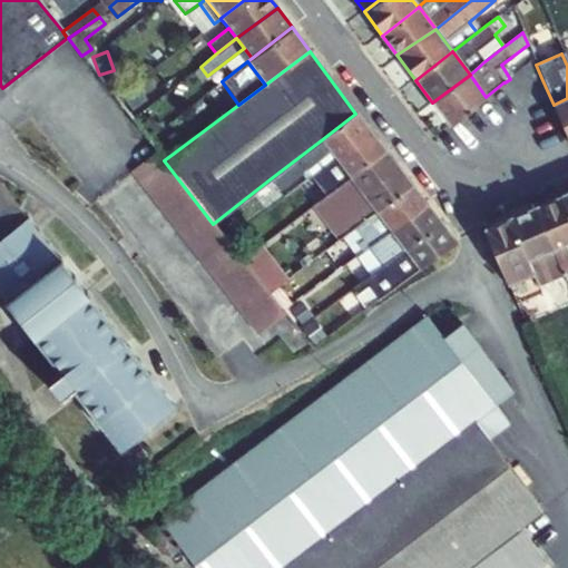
[(470,75),(432,103),(450,125),(486,97),(470,75)]
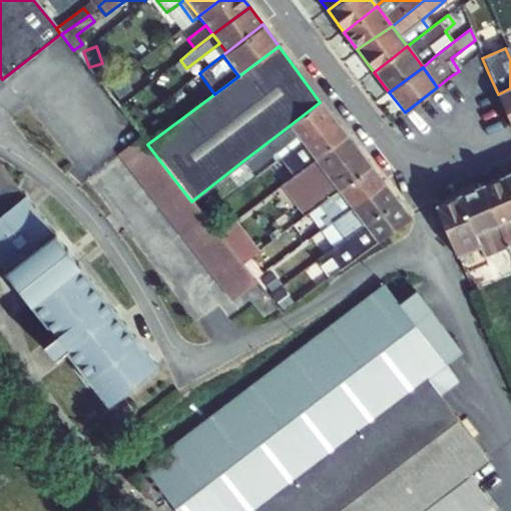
[(510,88),(498,94),(510,125),(510,88)]
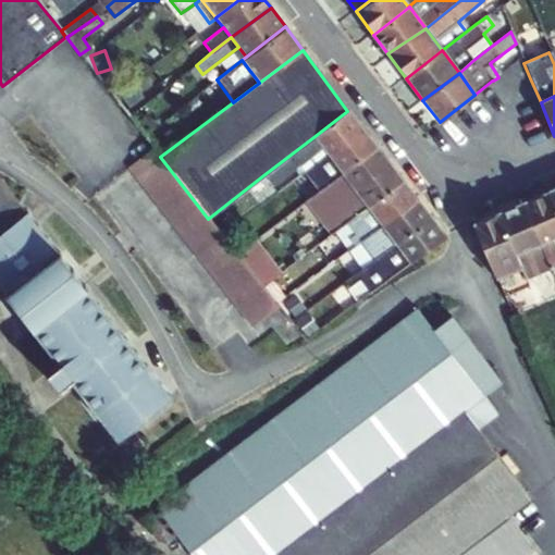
[(313,137),(327,156),(361,128),(347,111),(313,137)]
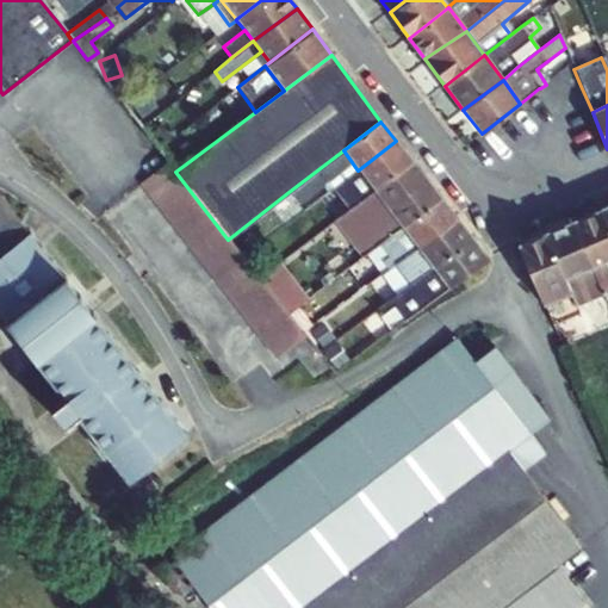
[(373,191),(413,161),(396,141),(358,171),(373,191)]
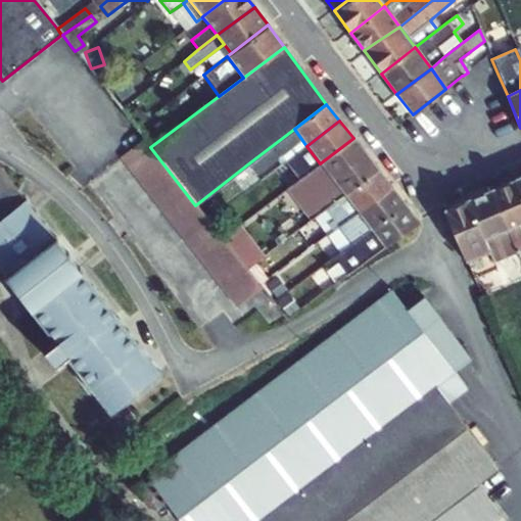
[(280,166),(285,162),(306,146),(294,129),(247,164),(255,176),(276,160),(280,166)]
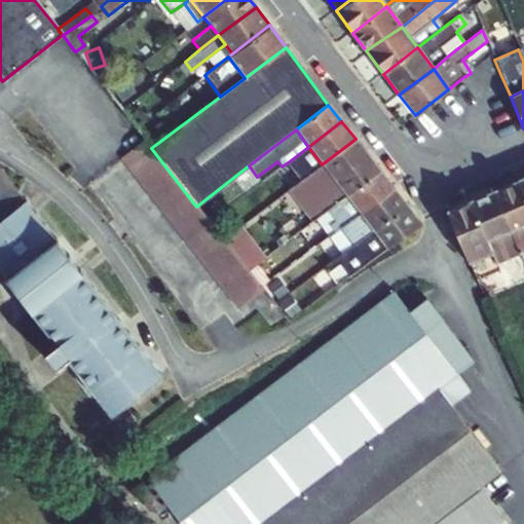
[(380,171),(356,139),(322,164),(346,196),(380,171)]
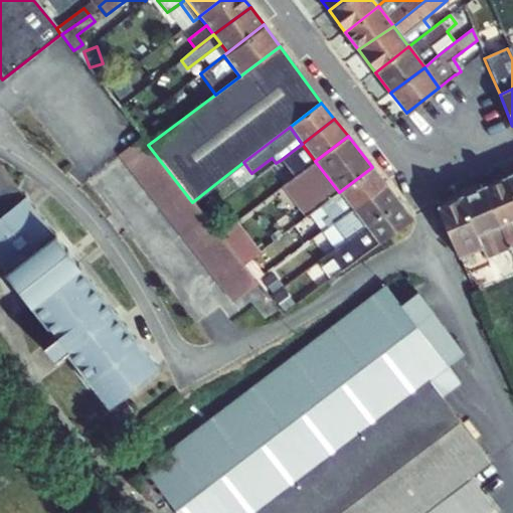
[(142,137),(117,157),(231,302),(255,284),(241,265),(217,234),(192,202),(148,145),(142,137)]
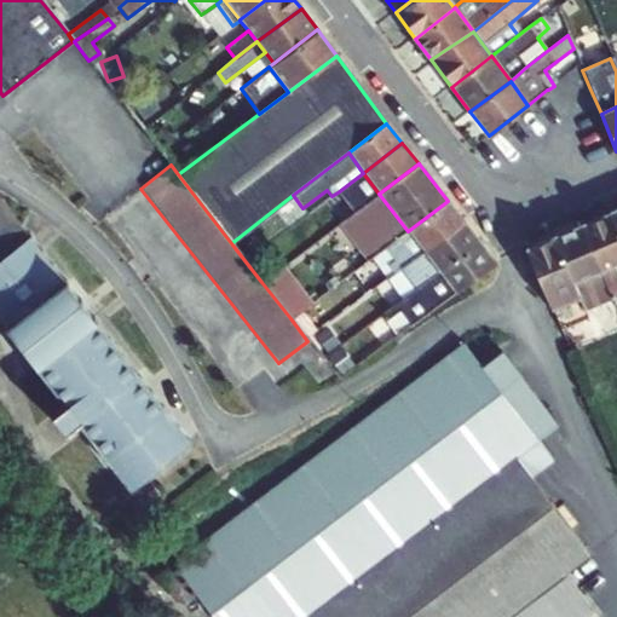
[(355,212),(379,194),(363,173),(338,192),(355,212)]
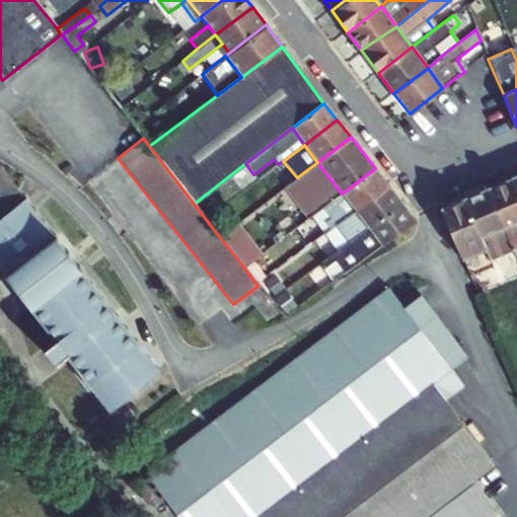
[(342,194),(317,162),(297,177),(287,186),(313,216),(321,209),(343,195),(342,194)]
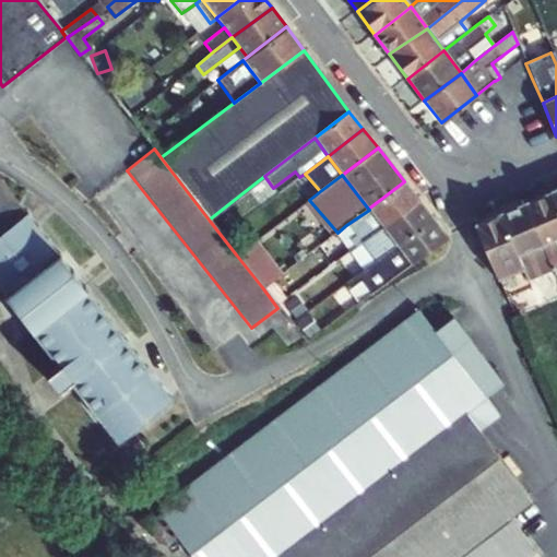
[(71,380),(117,440),(170,398),(28,218),(2,182),(0,181),(0,289),(31,329),(58,367),(45,377),(57,391),(71,380)]
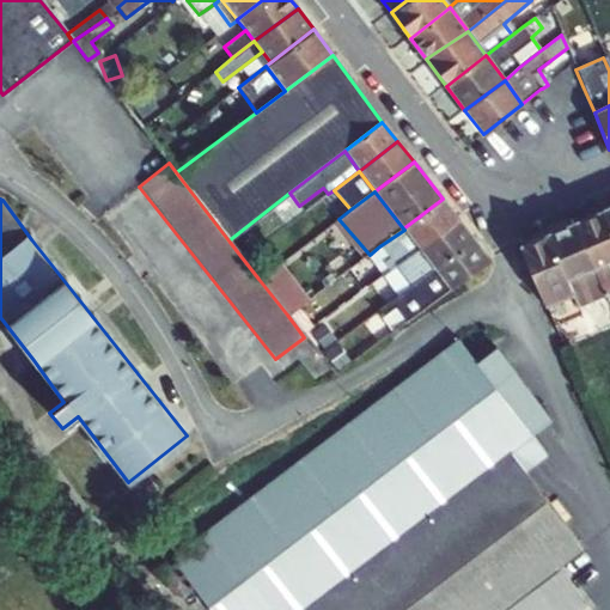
[(458,219),(443,199),(403,229),(404,230),(419,249),(458,219)]
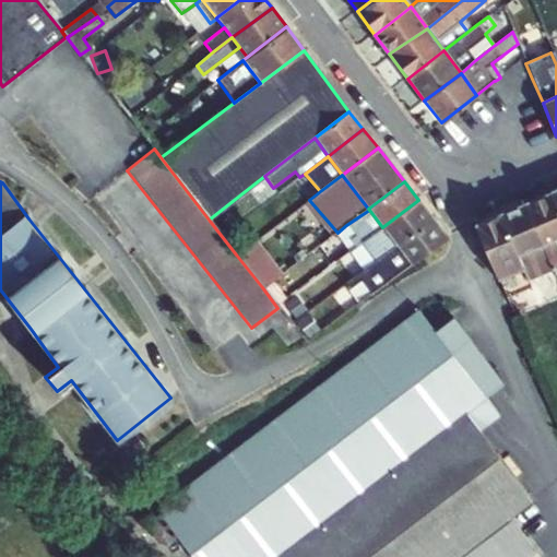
[(556,237),(556,209),(549,192),(524,203),(542,244),(555,238),(556,237)]
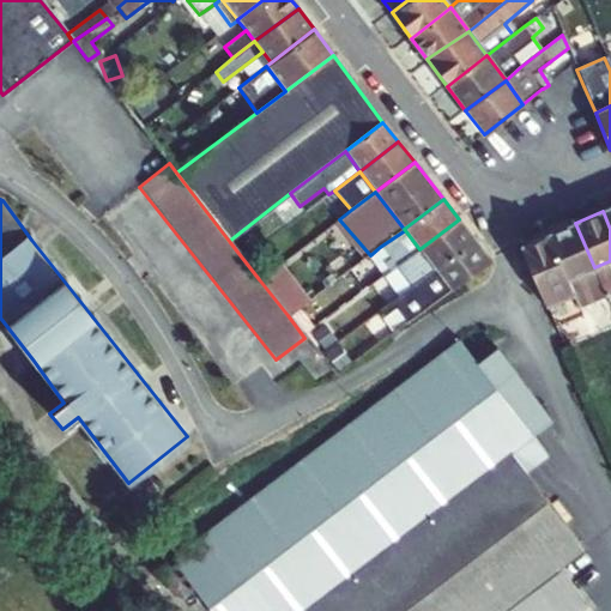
[(475,240),(459,219),(419,249),(435,268),(475,240)]
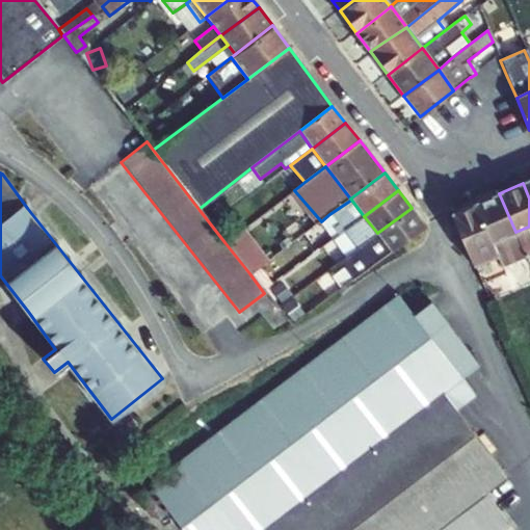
[(514,233),(515,232),(499,193),(477,203),(450,214),(473,265),(496,256),(492,242),(514,233)]
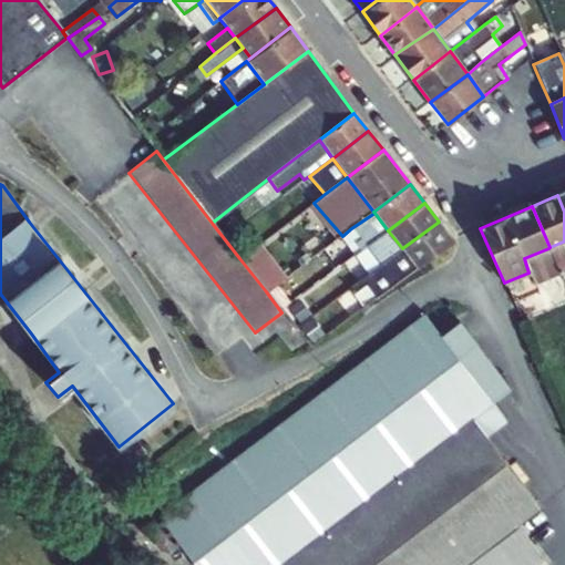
[(351,228),(342,236),(340,237),(353,256),(366,248),(388,230),(375,213),(351,228)]
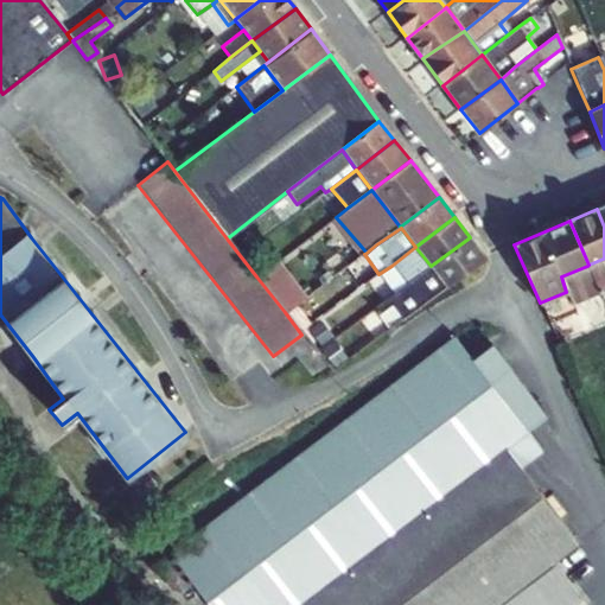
[(236,236),(244,247),(254,240),(247,229),(236,236)]
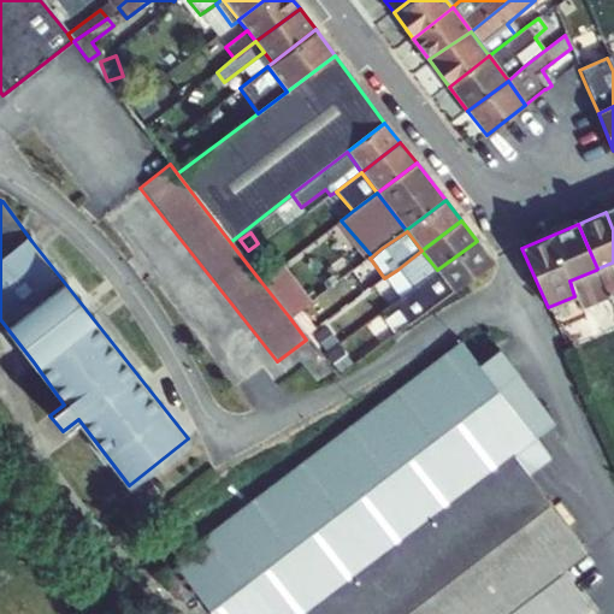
[(477,241),(437,270),(453,291),(493,261),(477,241)]
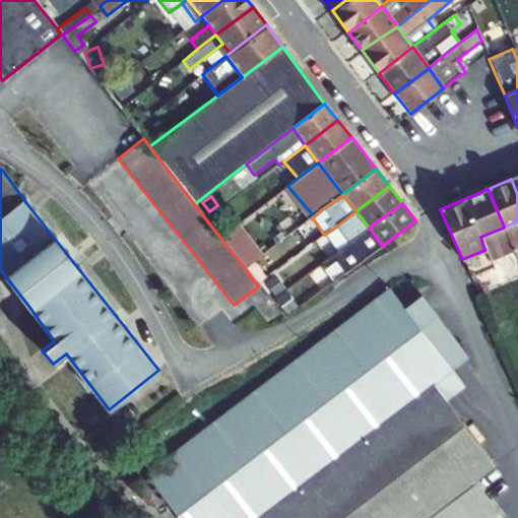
[(324,235),(337,252),(369,228),(355,211),(335,228),(324,235)]
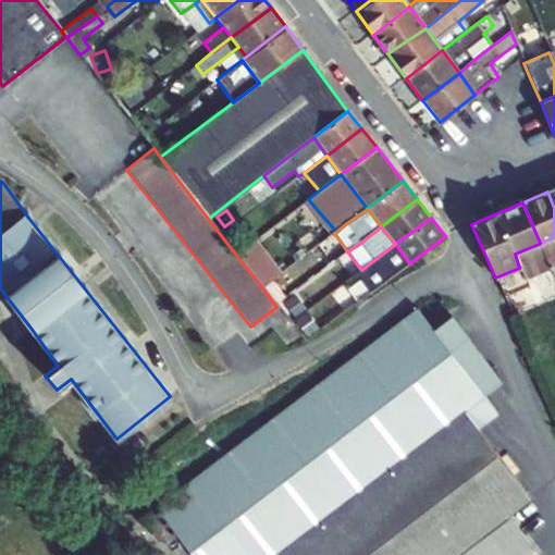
[(539,244),(549,268),(553,278),(554,275),(554,236),(540,243),(539,244)]
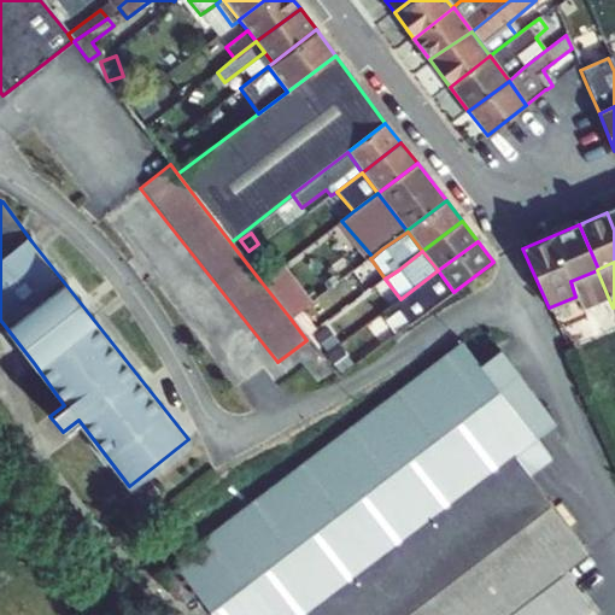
[(290,317),(310,303),(281,265),(261,281),(290,317)]
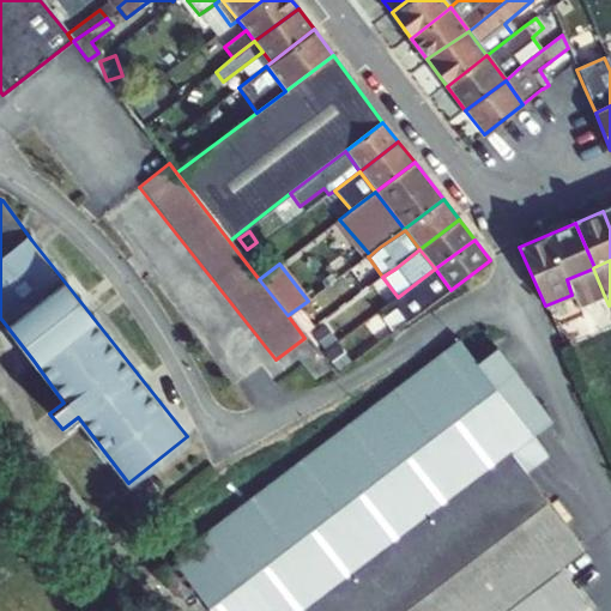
[(380,318),(391,332),(451,290),(435,268),(398,297),(379,312),(382,316),(380,318)]
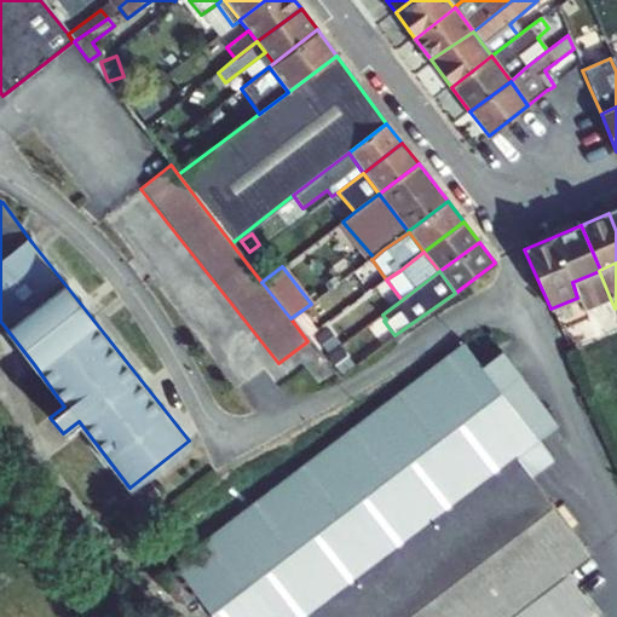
[(599,271),(572,282),(577,298),(583,310),(610,298),(599,271)]
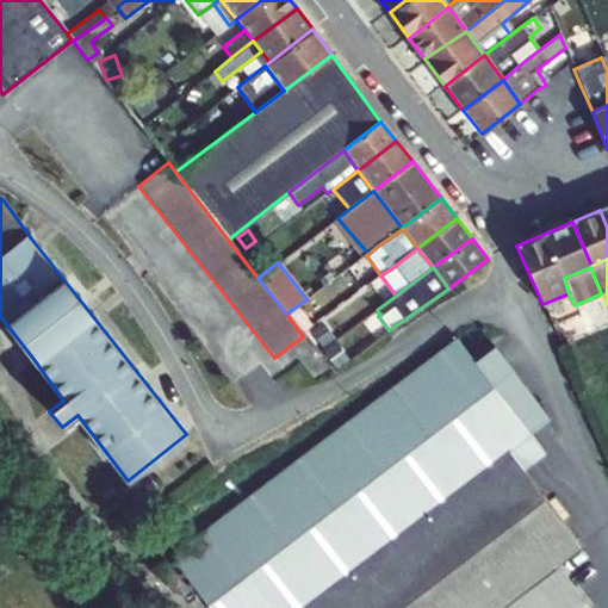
[(310,332),(321,348),(333,340),(322,324),(310,332)]
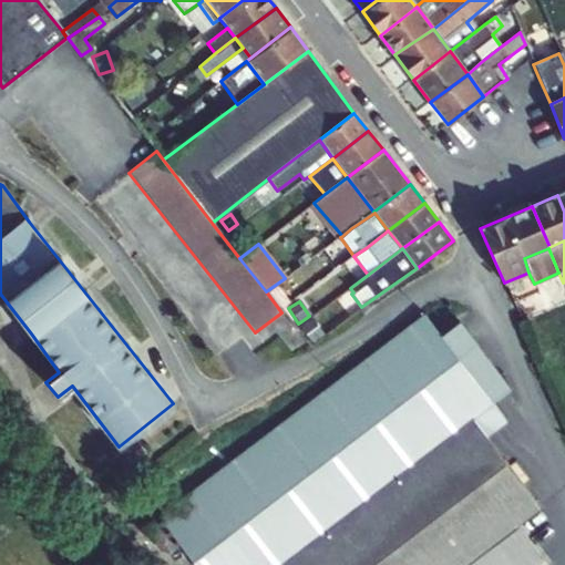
[(462,564),(537,507),(484,437),(503,422),(490,404),(510,390),(475,345),(476,343),(458,322),(440,337),(423,315),(158,517),(141,530),(161,554),(168,555),(180,546),(193,564),(462,564)]
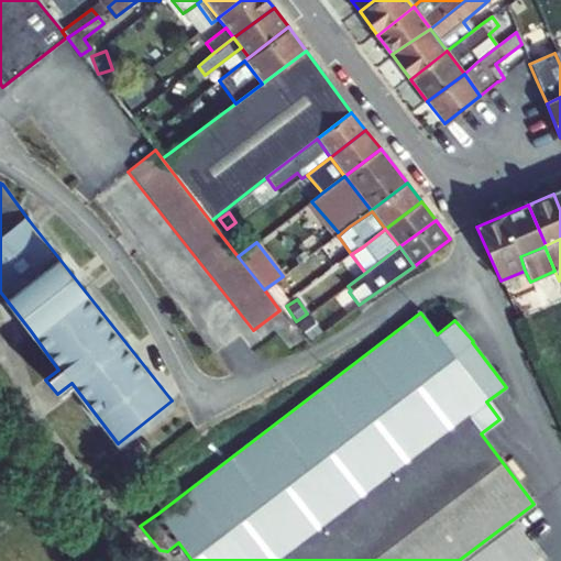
[(298,325),(309,341),(320,332),(309,317),(298,325)]
